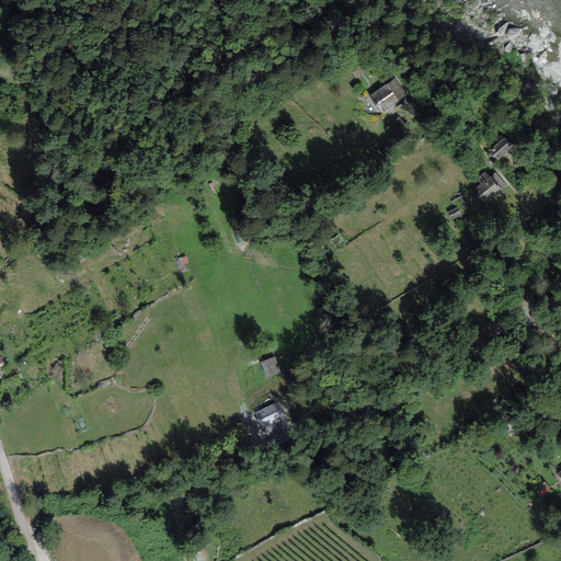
[(382,112),(398,101),(407,94),(395,78),(370,95),(382,112)]
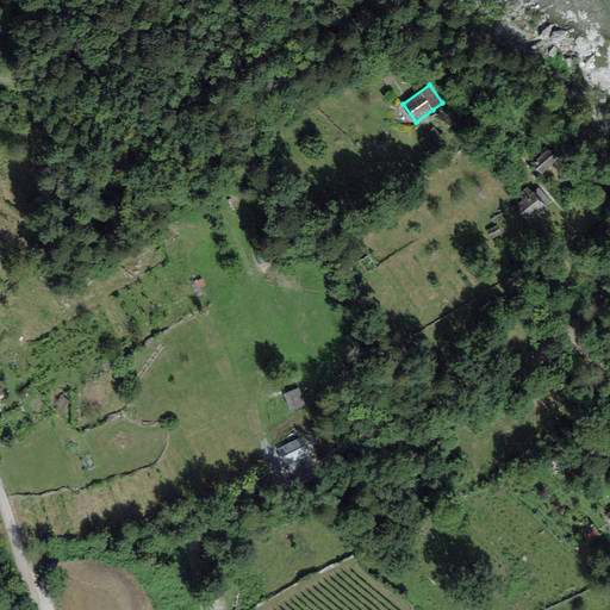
[(558,160),(548,149),(531,165),(541,175),(558,160)]
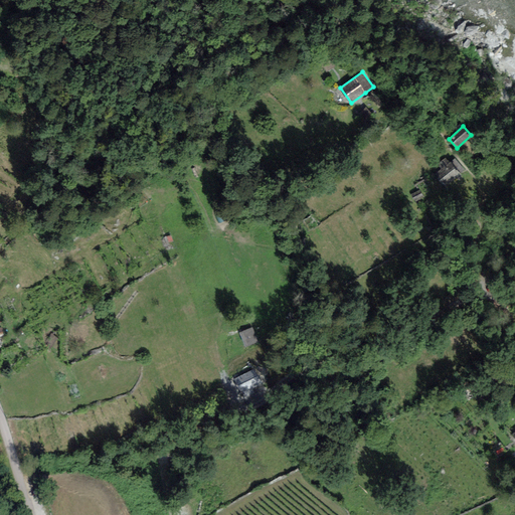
[(446,158),(438,164),(442,169),(434,175),(443,188),(461,175),(459,173),(464,170),(455,159),(450,163),(446,158)]
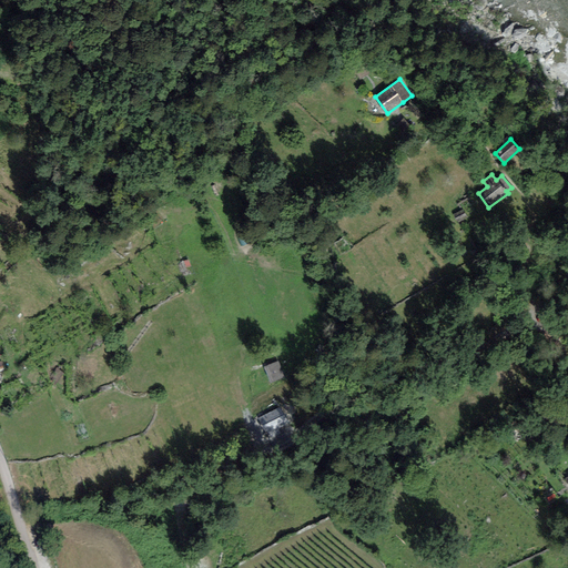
[(467,217),(463,210),(454,215),(458,223),(467,217)]
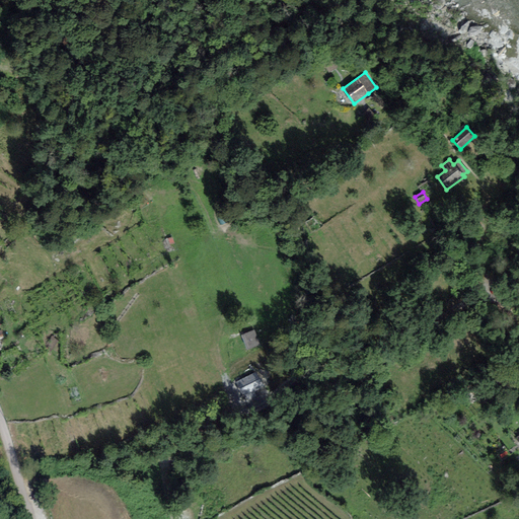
[(258,344),(253,330),(241,336),(246,349),(258,344)]
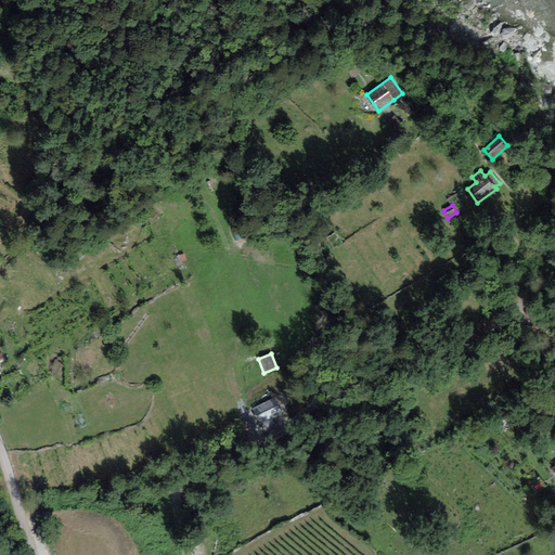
[(61,364),(54,359),(47,370),(54,375),(61,364)]
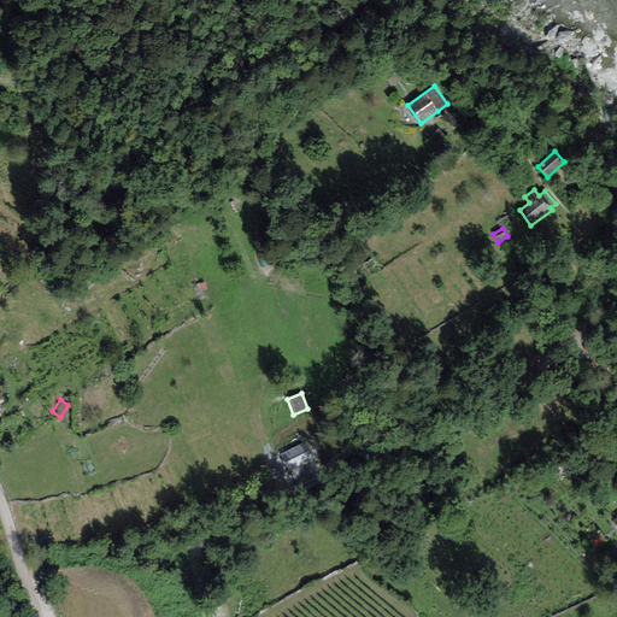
[(305,442),(281,454),(288,471),(313,460),(305,442)]
